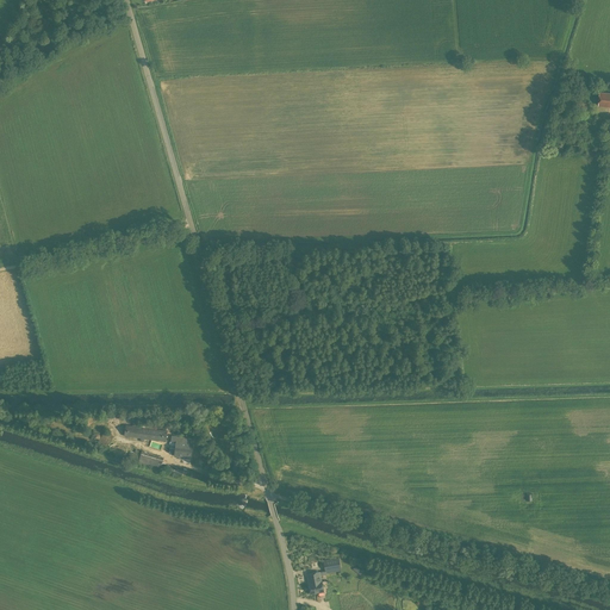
[(609,93),(599,93),(598,106),(609,106),(609,93)]
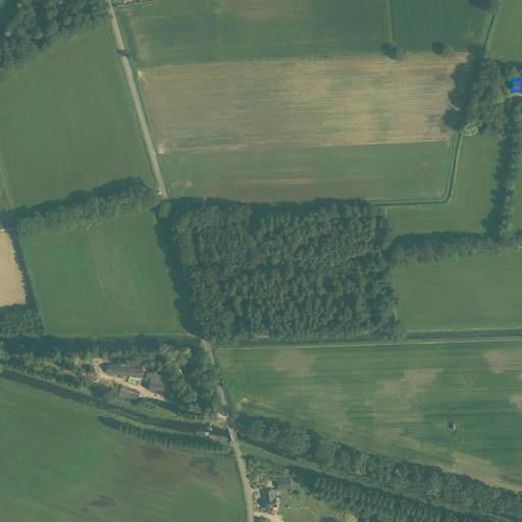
[(113,362),(113,365),(108,364),(106,373),(120,375),(120,378),(123,378),(124,378),(124,379),(126,379),(127,379),(127,376),(142,378),(144,369),(143,369),(143,367),(144,367),(144,366),(148,367),(149,363),(145,363),(141,364),(141,368),(132,367),(132,364),(121,363),(113,362)]
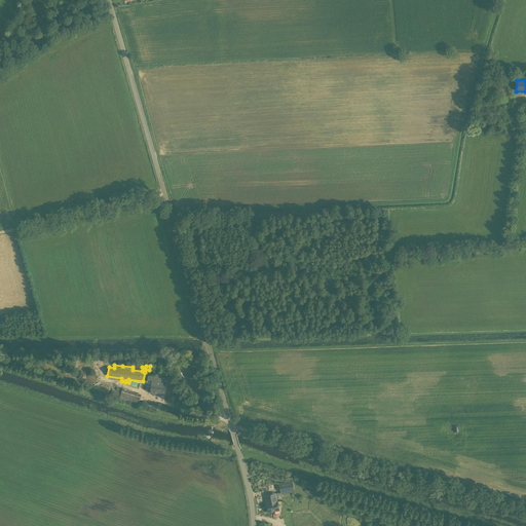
[(95,382),(98,376),(89,372),(86,378),(84,382),(85,382),(84,385),(87,386),(88,384),(91,385),(94,382),(95,382)]
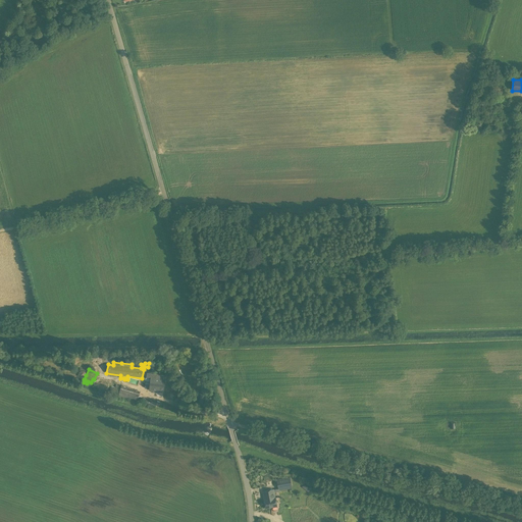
[(147,373),(146,378),(151,378),(149,390),(153,390),(153,393),(155,393),(156,392),(163,393),(165,380),(162,380),(163,375),(147,373)]
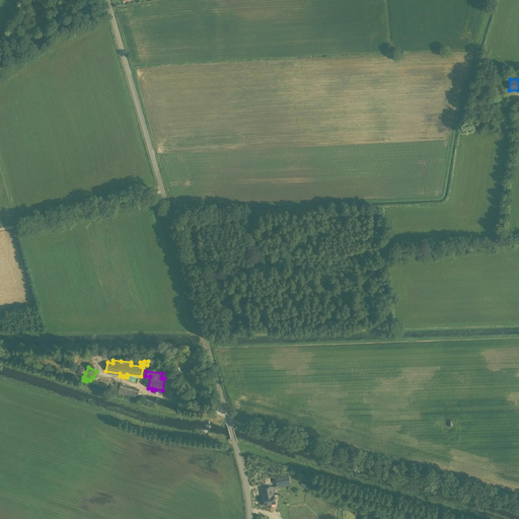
[(107,388),(109,383),(100,380),(98,385),(107,388)]
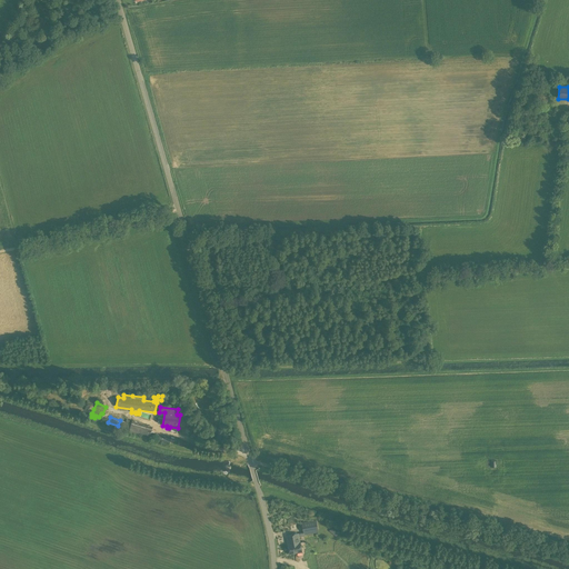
[(132,420),(131,422),(129,421),(130,420),(127,419),(126,422),(121,421),(120,427),(129,430),(129,431),(140,435),(140,433),(150,437),(149,438),(152,439),(153,438),(159,439),(158,440),(175,445),(177,439),(175,439),(175,437),(171,437),(171,438),(165,436),(166,436),(163,435),(162,436),(151,432),(153,427),(132,420)]
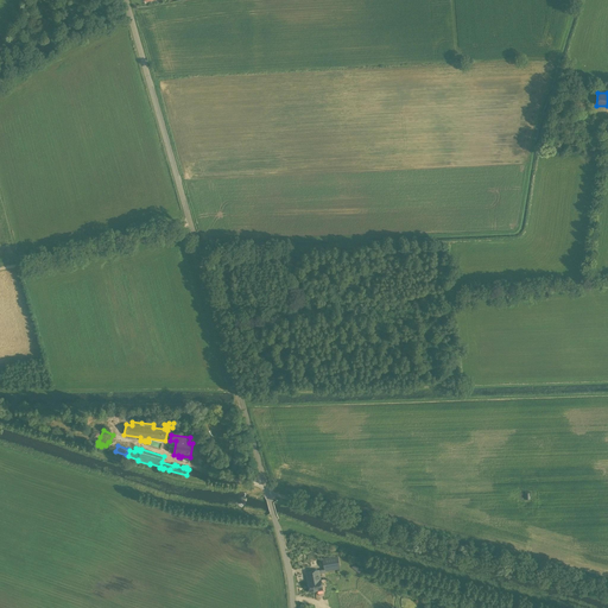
[(322,558),(324,570),(318,570),(306,572),(308,582),(321,580),(320,574),(324,572),(324,571),(340,569),(337,556),(322,558)]
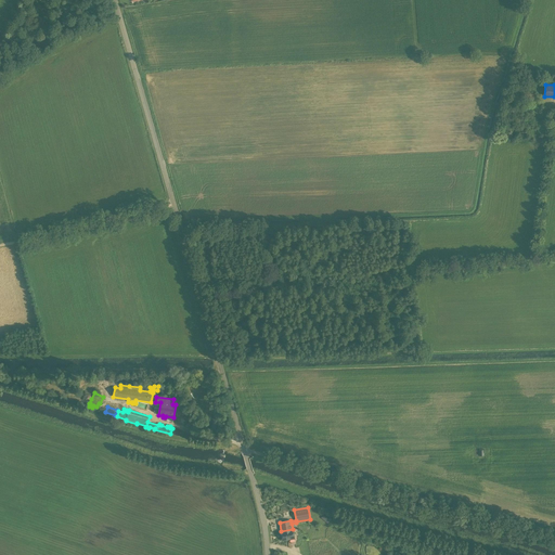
[(327,524),(331,520),(324,514),(321,517),(327,524)]
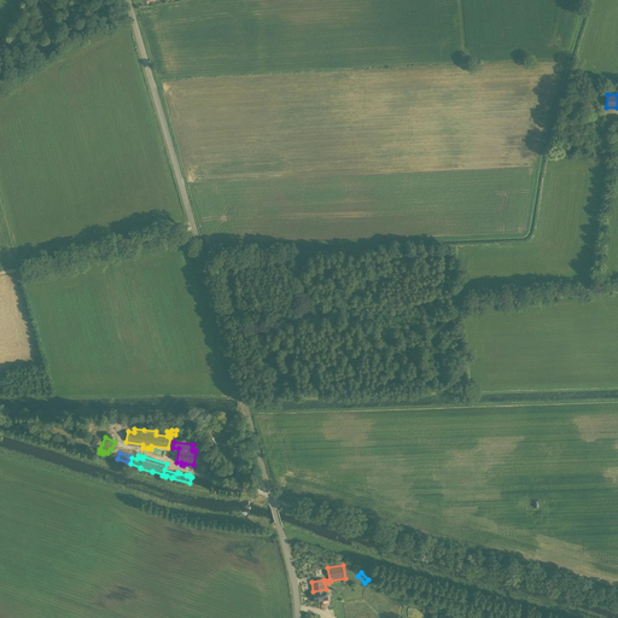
[(326,589),(313,592),(314,602),(328,600),(326,589)]
